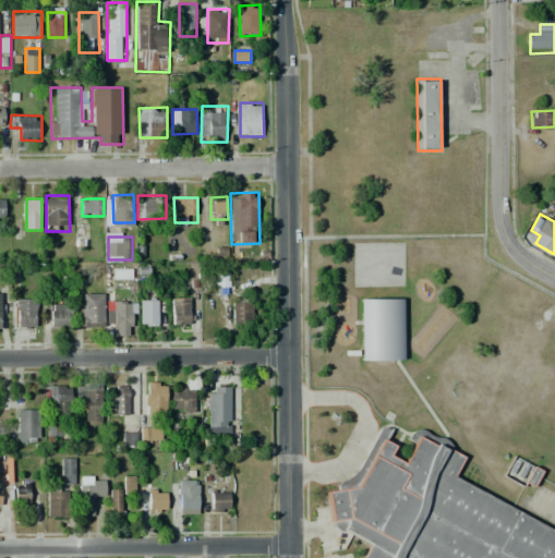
[(255,247),(255,258),(233,258),(233,247),(255,247)]
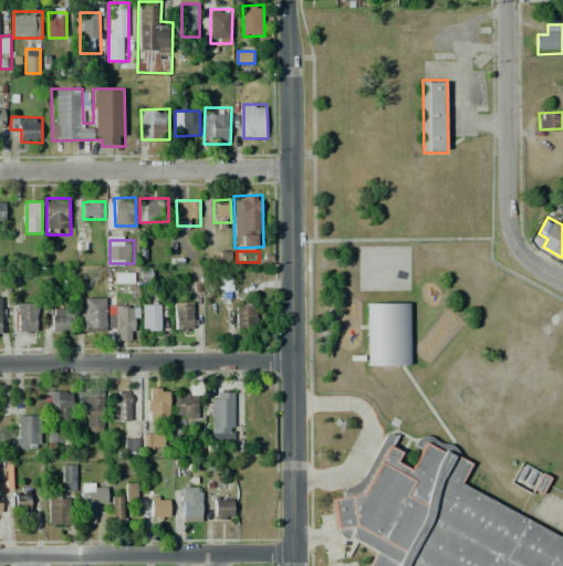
[(221,293),(233,293),(233,278),(221,278),(221,293)]
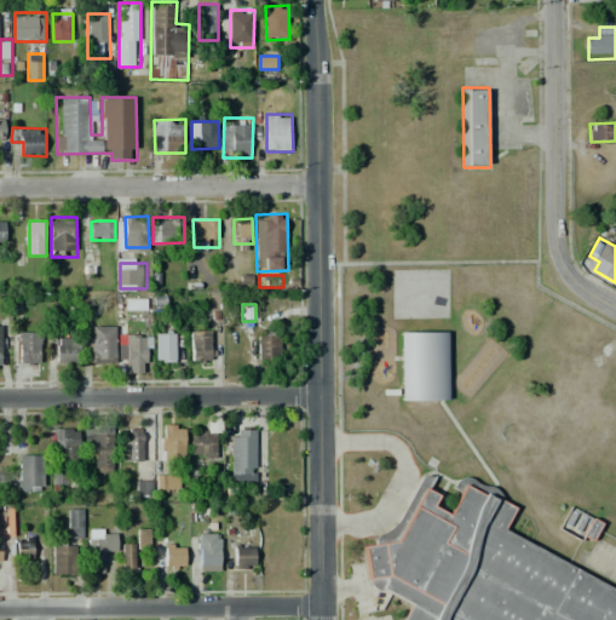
[(95,327),(116,327),(117,362),(85,363),(85,339),(96,339),(95,327)]
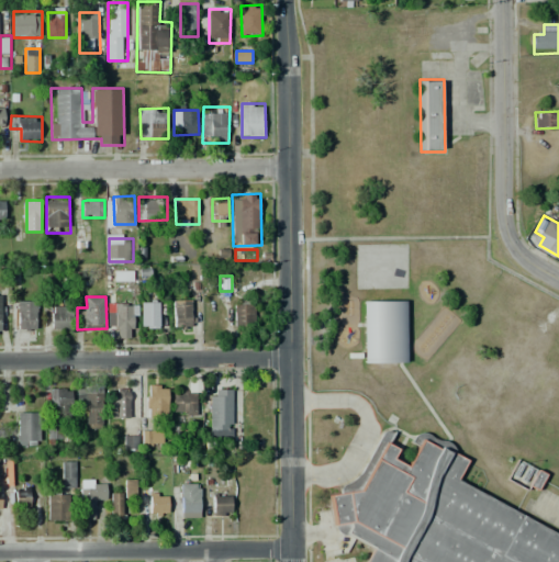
[(193,329),(175,329),(175,300),(193,299),(193,329)]
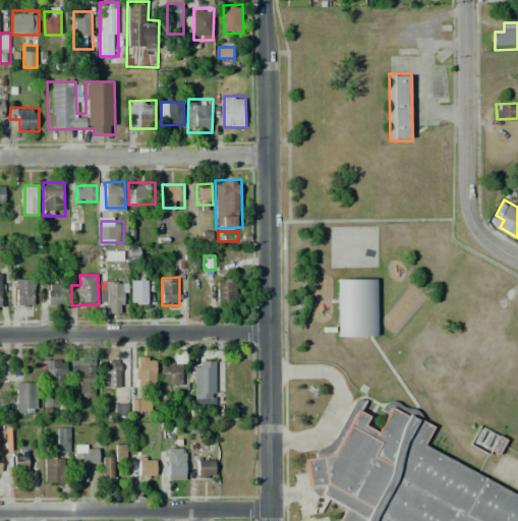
[(238,304),(219,304),(218,278),(237,277),(238,304)]
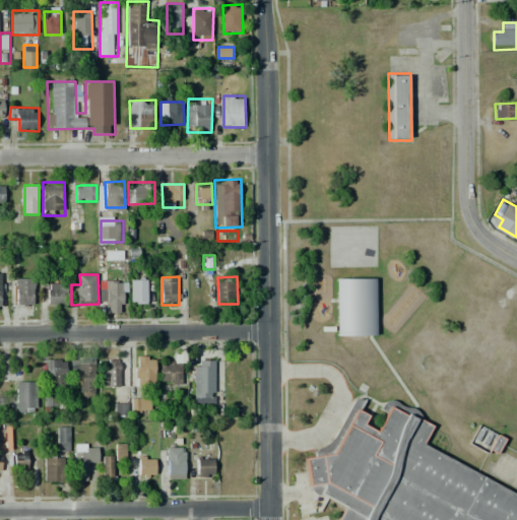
[(16,278),(36,278),(36,305),(16,305),(16,278)]
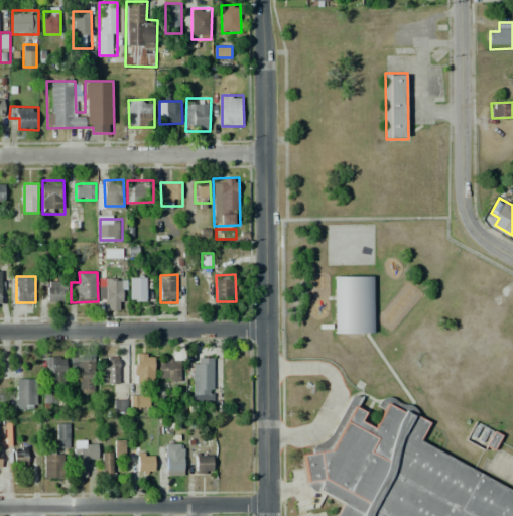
[(375,333),(334,333),(334,276),(375,276),(375,333)]
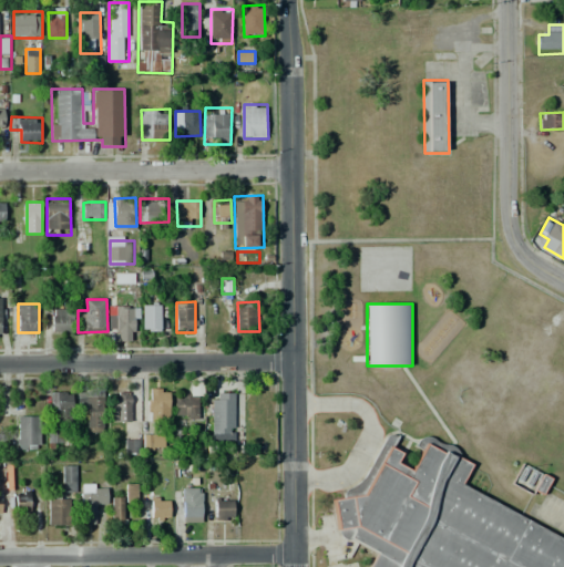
[(163,331),(144,332),(143,306),(162,306),(163,331)]
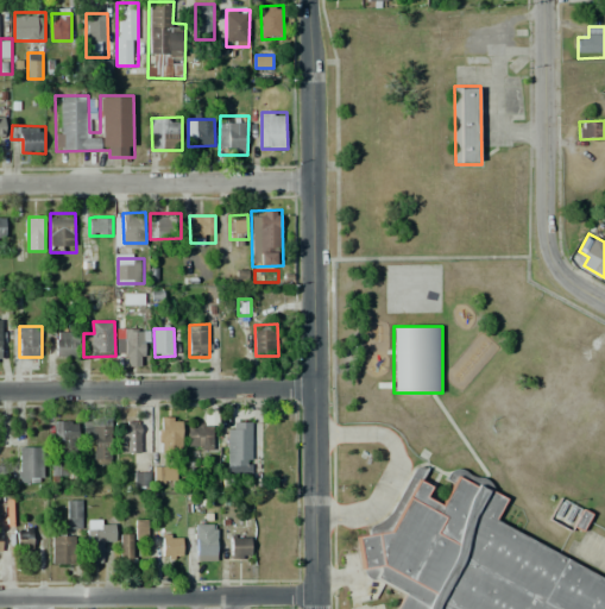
[(126,330),(145,330),(145,359),(126,359),(126,330)]
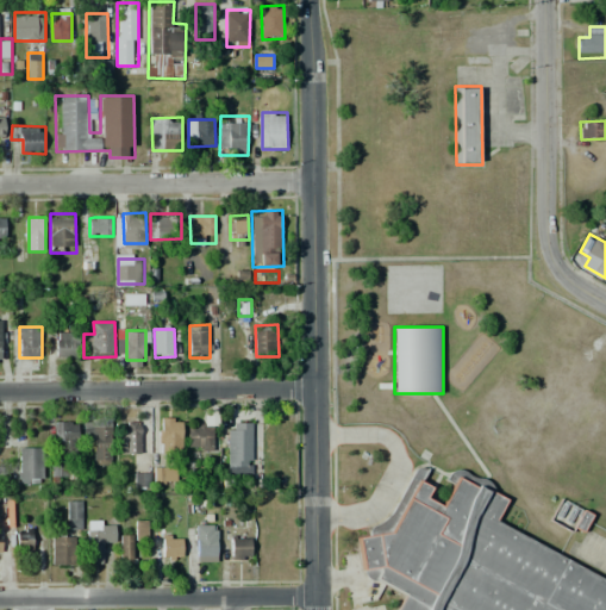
[(80,331),(80,358),(56,358),(56,332),(80,331)]
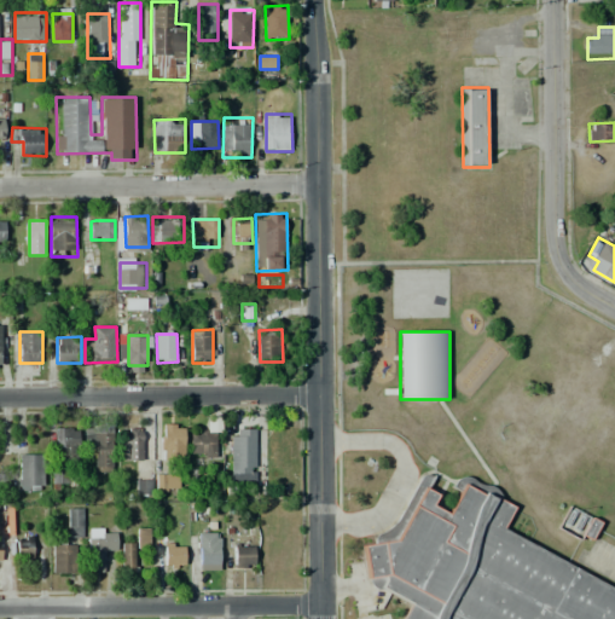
[(186,461),(163,461),(163,424),(186,424),(186,461)]
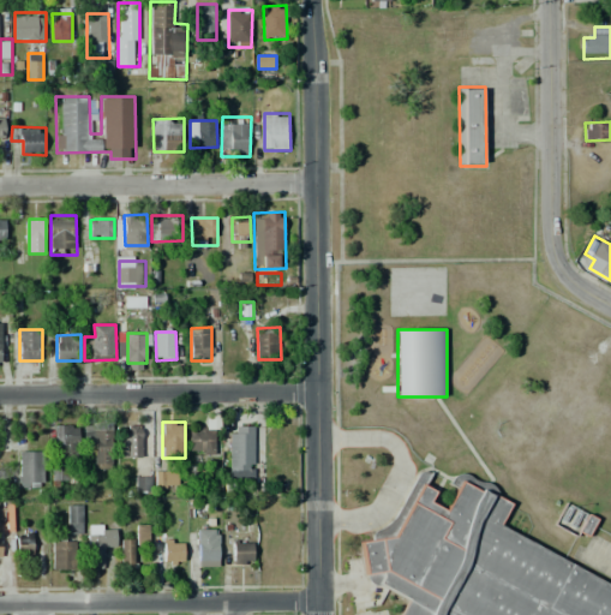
[(81,424),(81,445),(57,446),(55,425),(81,424)]
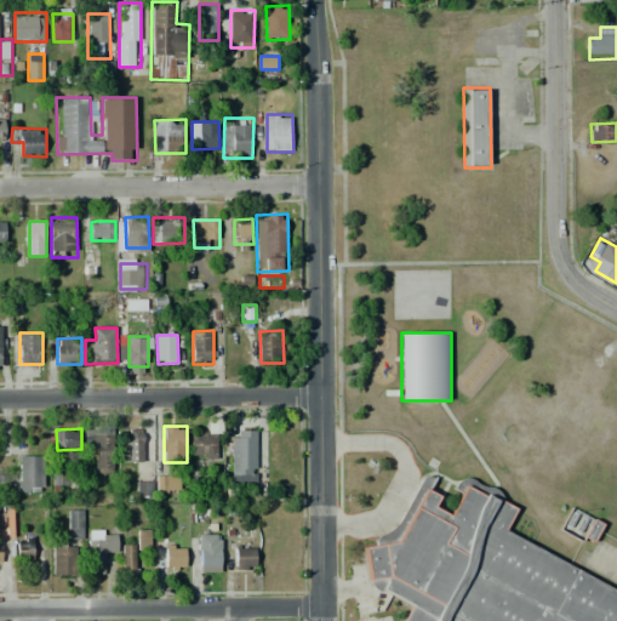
[(114,474),(93,474),(93,429),(114,429),(114,474)]
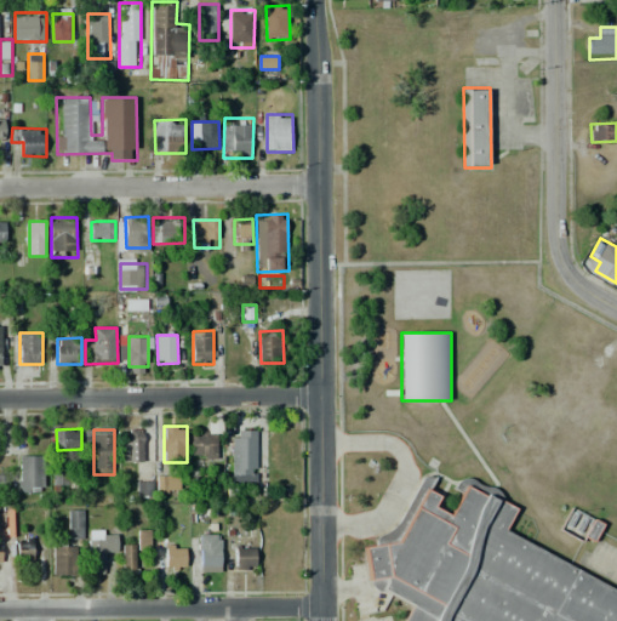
[(144,462),(125,462),(125,429),(144,429),(144,462)]
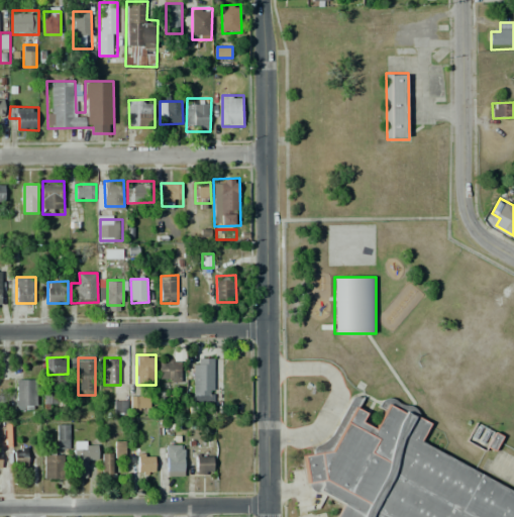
[(214,396),(194,396),(195,357),(214,357),(214,396)]
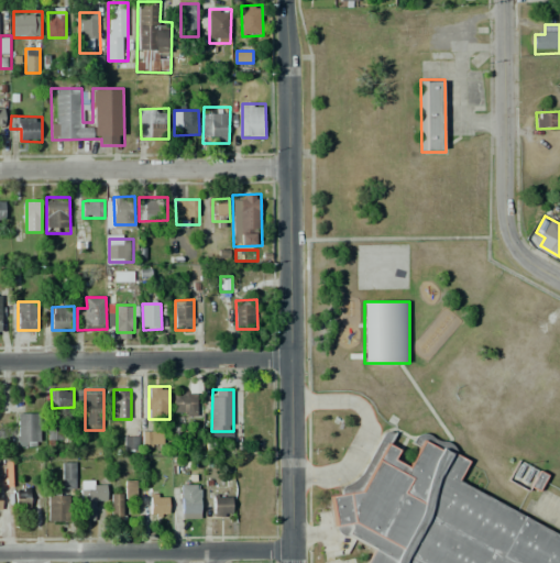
[(175,392),(198,392),(198,416),(175,416),(175,392)]
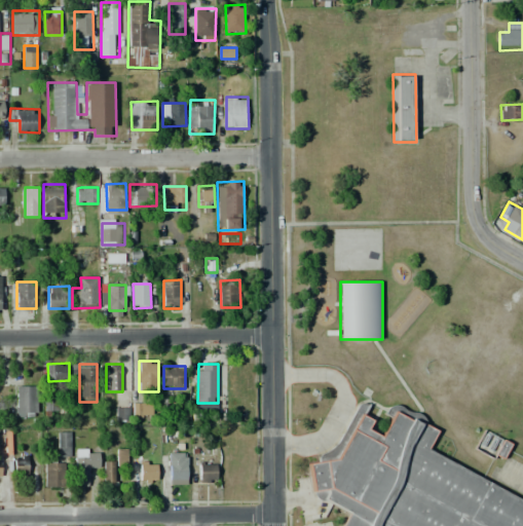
[(19,385),(39,385),(38,417),(19,417),(19,385)]
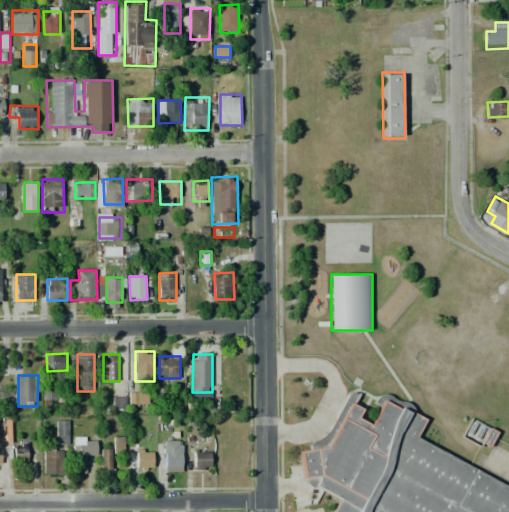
[(59,400),(45,400),(44,387),(59,387),(59,400)]
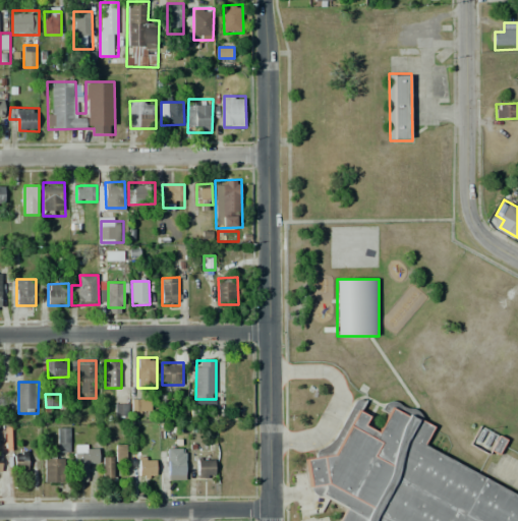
[(341,520),(348,509),(324,496),(320,497),(315,495),(312,493),(311,488),(307,459),(317,458),(317,451),(318,451),(332,443),(356,400),(361,398),(367,401),(361,412),(369,416),(365,424),(378,430),(388,413),(381,410),(388,403),(394,401),(400,403),(405,407),(417,410),(422,414),(423,420),(436,426),(426,444),(517,496),(517,520),(341,520)]
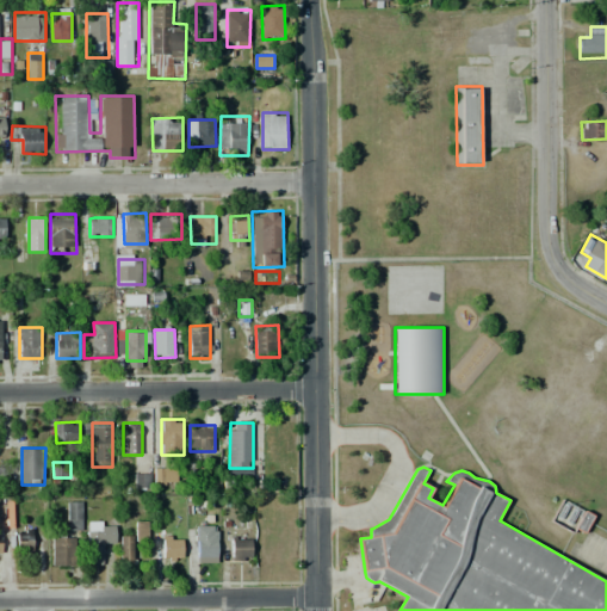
[(179,468),(179,485),(155,485),(155,468),(179,468)]
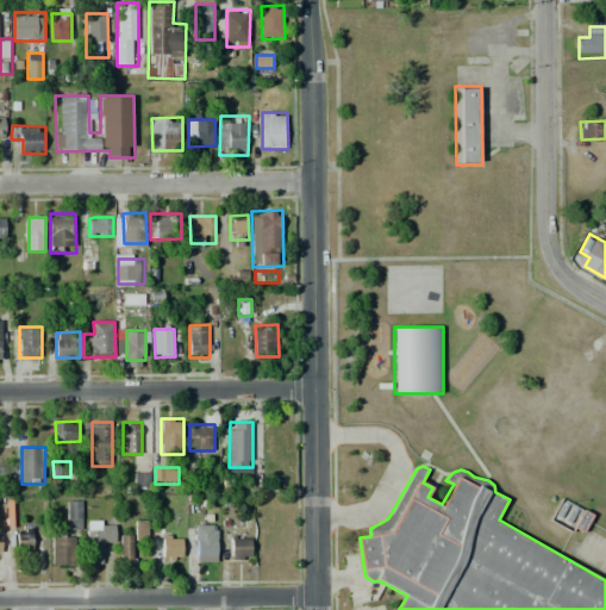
[(136,486),(150,486),(150,474),(136,474),(136,486)]
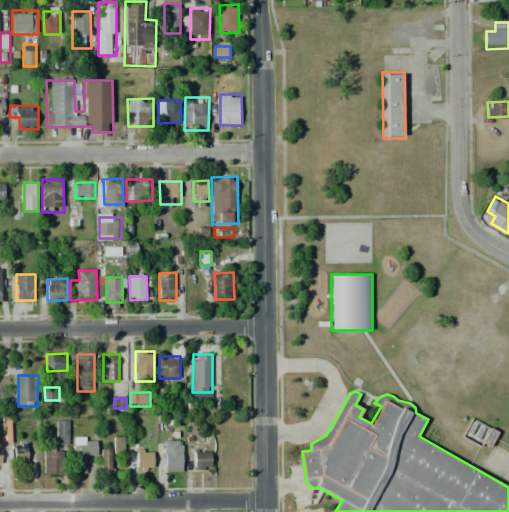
[(57,420),(71,421),(70,445),(57,445),(57,420)]
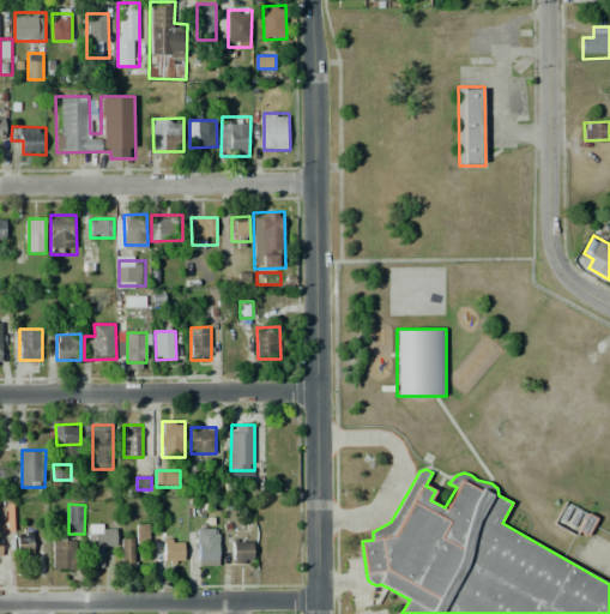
[(149,523),(150,545),(136,545),(137,565),(122,566),(121,524),(149,523)]
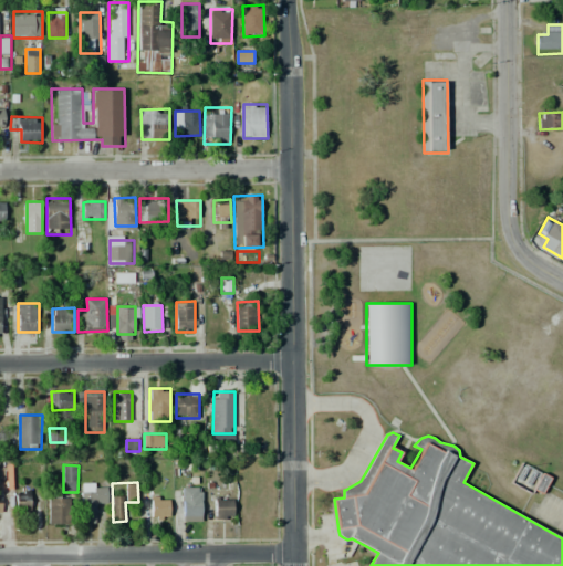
[(107,483),(107,503),(95,503),(95,523),(83,523),(83,484),(107,483)]
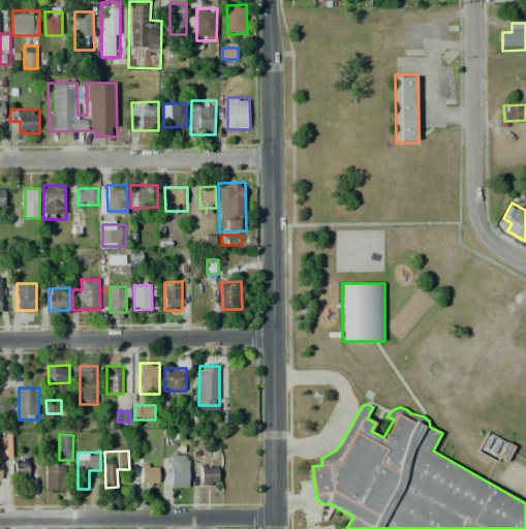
[(172,453),(190,453),(189,483),(171,483),(172,453)]
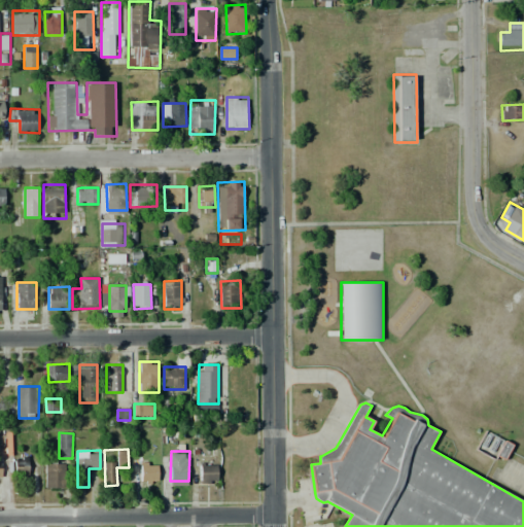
[(30,473),(16,475),(15,457),(29,456),(30,473)]
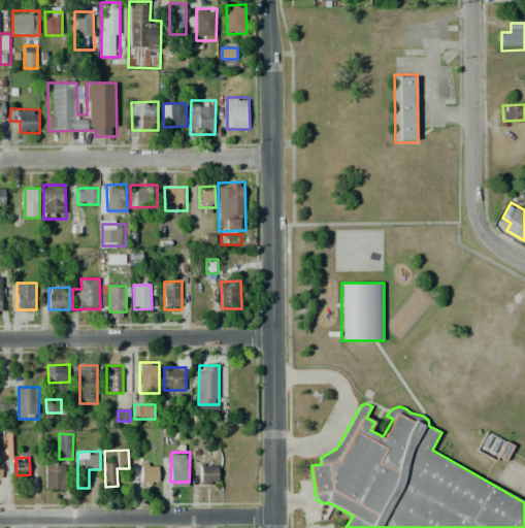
[(159,462),(160,484),(141,485),(141,463),(159,462)]
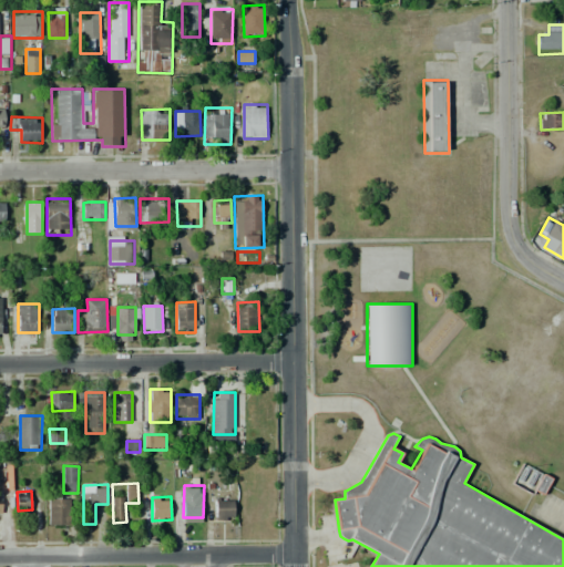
[(50,498),(71,498),(71,526),(50,526),(50,498)]
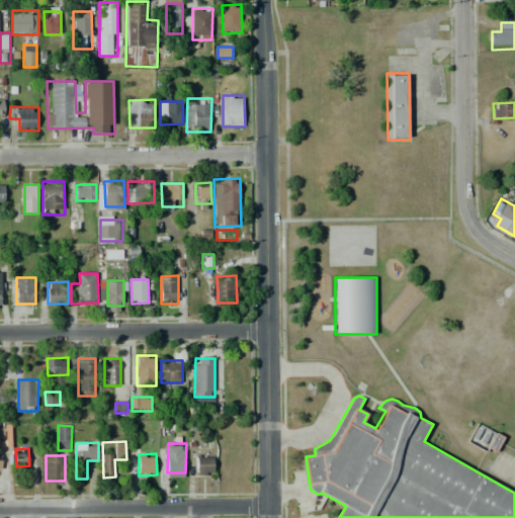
[(197,456),(215,456),(215,473),(197,473),(197,456)]
